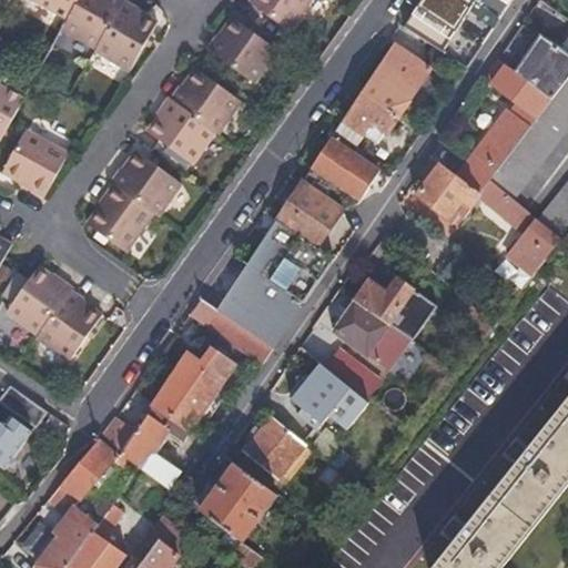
[(78,0),(36,0),(68,18),(78,0)]
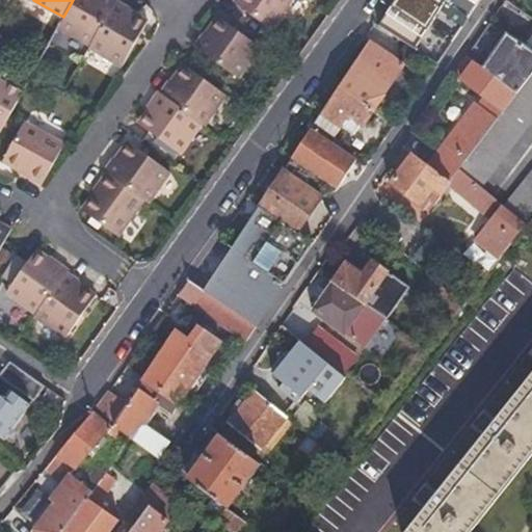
[(73,0),(63,17),(59,25),(90,43),(89,46),(123,63),(148,19),(131,9),(132,7),(118,0),(73,0)]
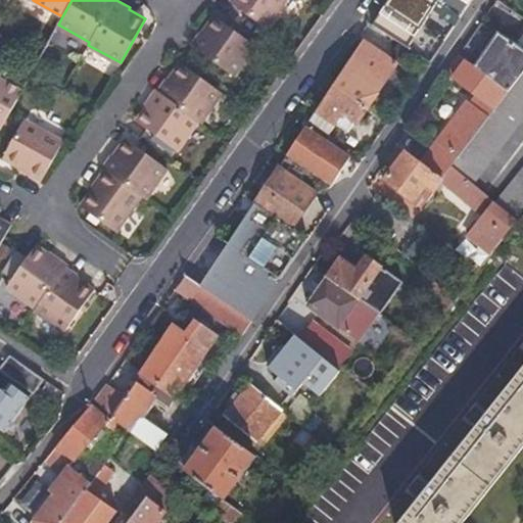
[(230,0),(230,1),(267,26),(268,27),(286,0),(230,0)]
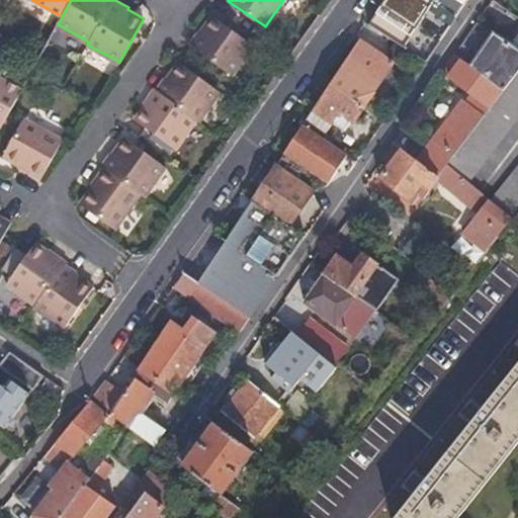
[(454,18),(455,17),(433,2),(434,0),(384,0),(369,24),(405,49),(429,12),(449,26),(454,18)]
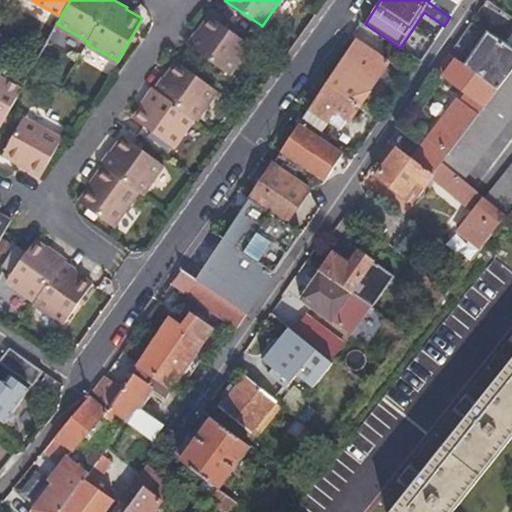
[(450,17),(461,0),(429,0),(428,2),(450,17)]
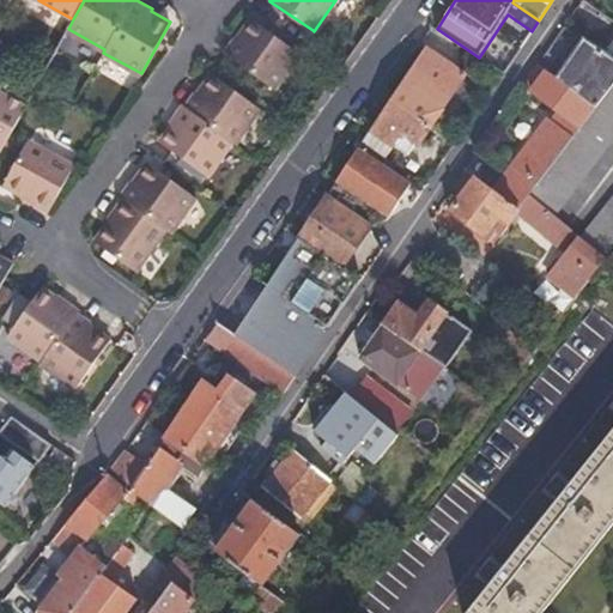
[(302,53),(299,52),(252,16),(236,36),(234,34),(223,50),(277,89),(284,79),(302,53)]
